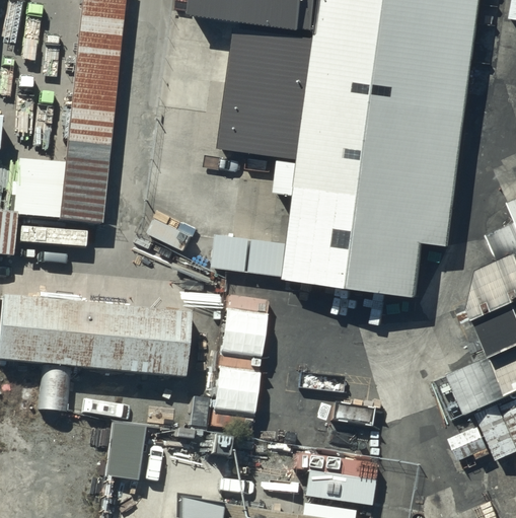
[(77,0),(61,162),(102,167),(119,0),(77,0)]
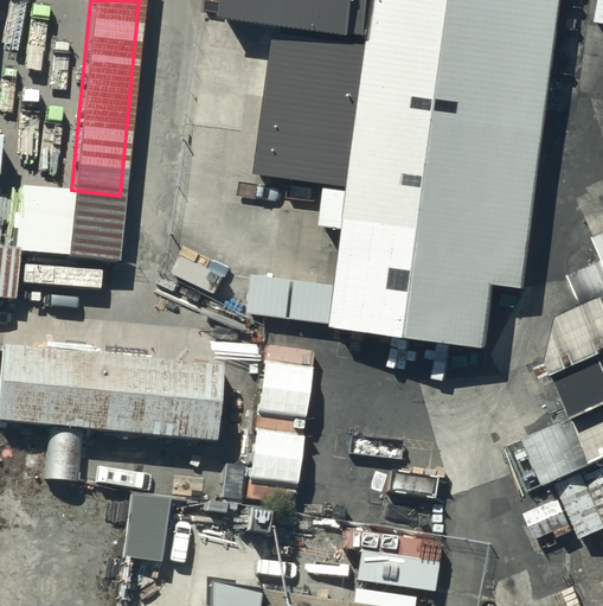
[(366,38),(371,0),(223,0),(220,18),(274,25),(366,38)]
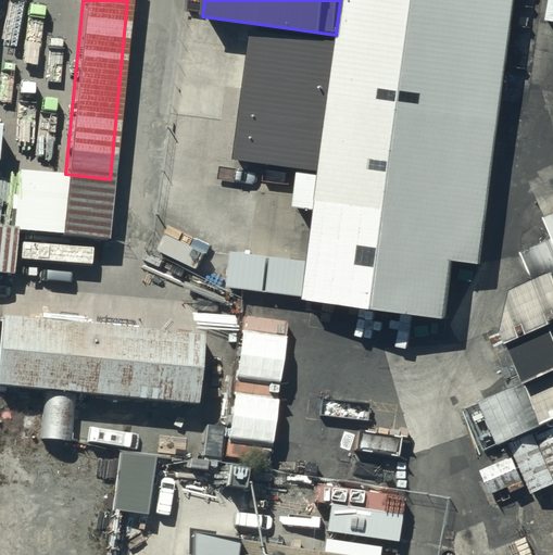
[(340,0),(336,35),(317,171),(299,299),(442,318),(451,256),(477,261),(513,0),(340,0)]
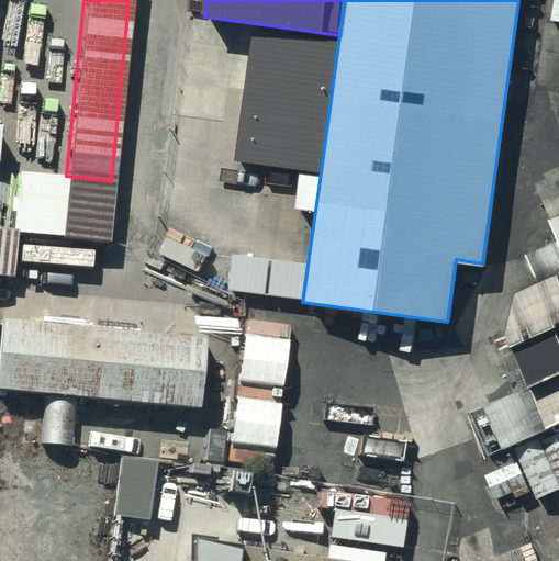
[(321,172),(339,35),(254,23),(235,160),(321,172)]
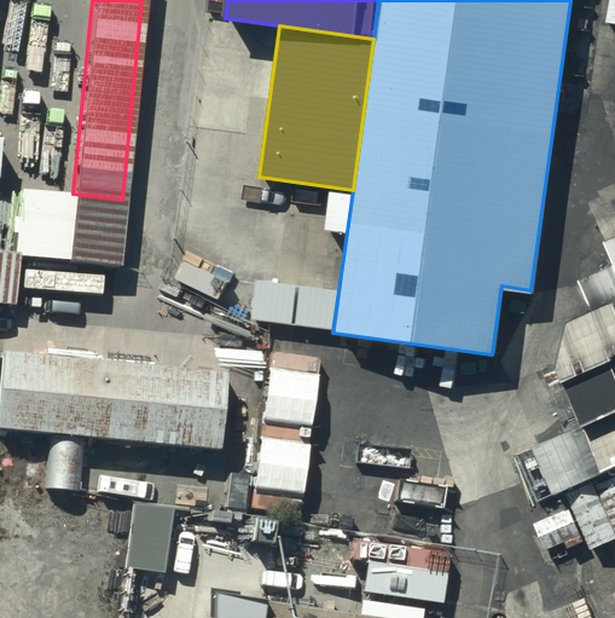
[(115,265),(122,200),(73,194),(19,188),(13,253),(115,265)]
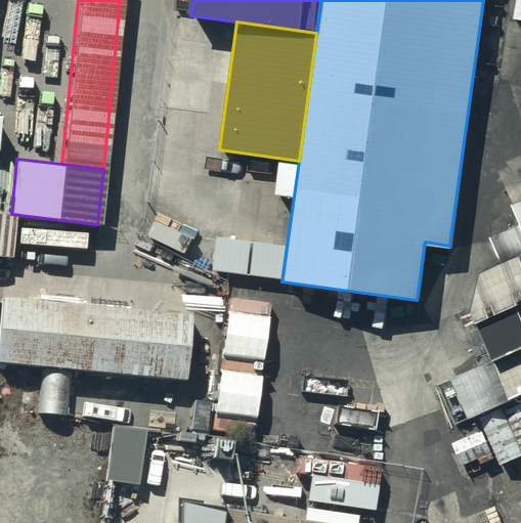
[(0,256),(7,257),(11,214),(0,213),(0,256)]
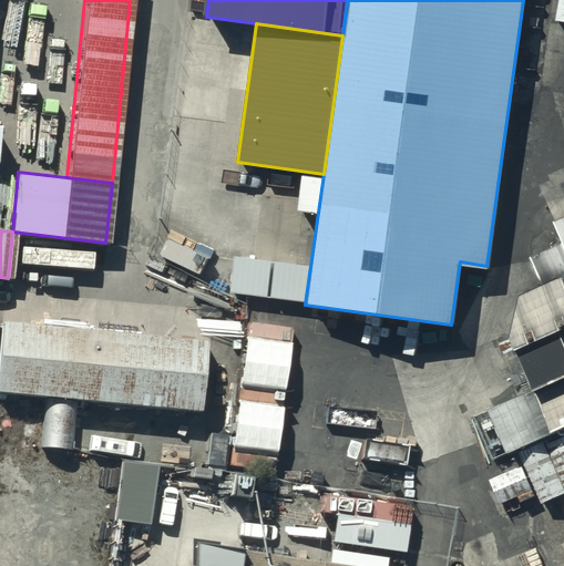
[(563,277),(523,296),(514,338),(557,436),(563,433),(563,277)]
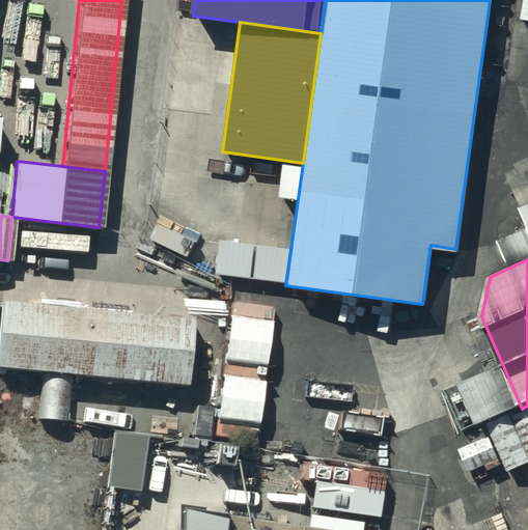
[(270,302),(227,298),(220,355),(261,360),(270,302)]
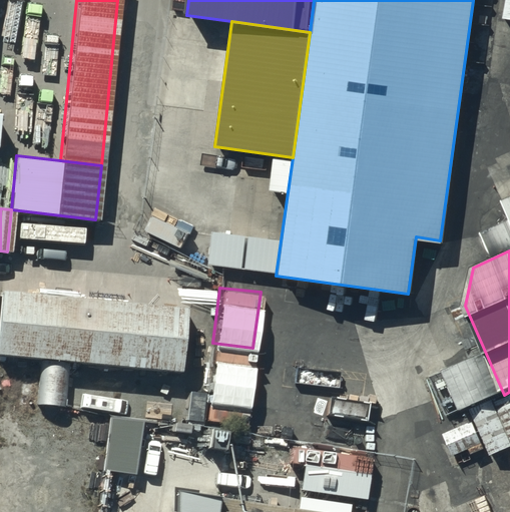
[(184,308),(0,291),(0,356),(178,374),(184,308)]
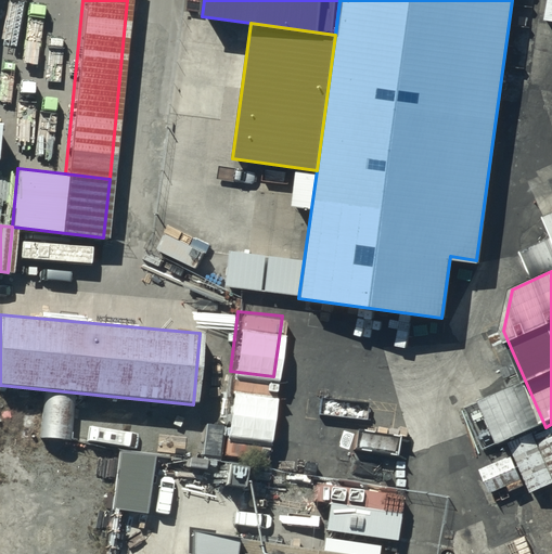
[(273,382),(230,376),(220,452),(264,458),(273,382)]
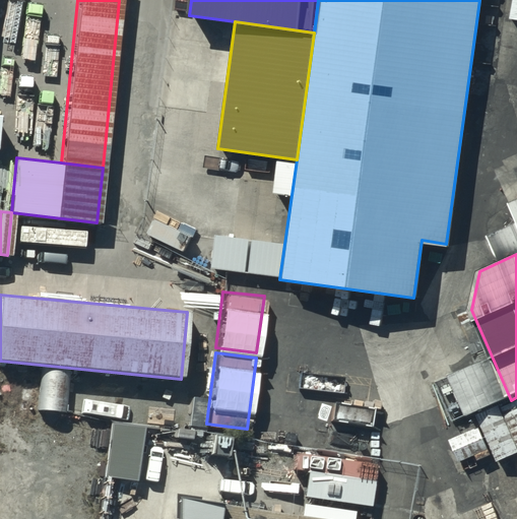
[(516,397),(474,417),(496,464),(516,454),(516,397)]
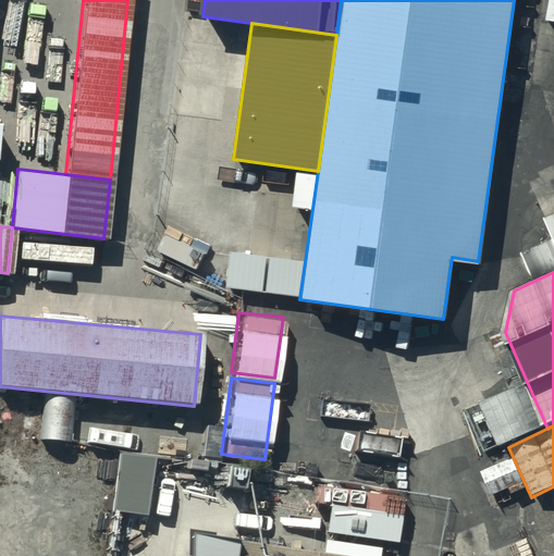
[(149,452),(115,449),(110,507),(144,510),(149,452)]
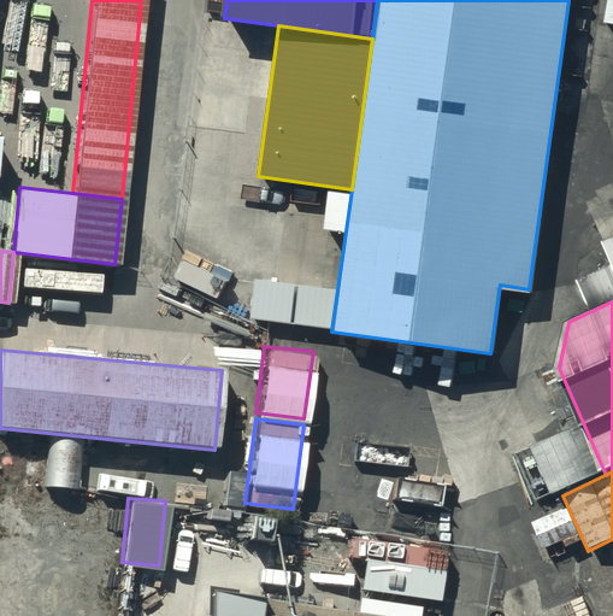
[(359,615),(259,602),(257,615),(359,615)]
